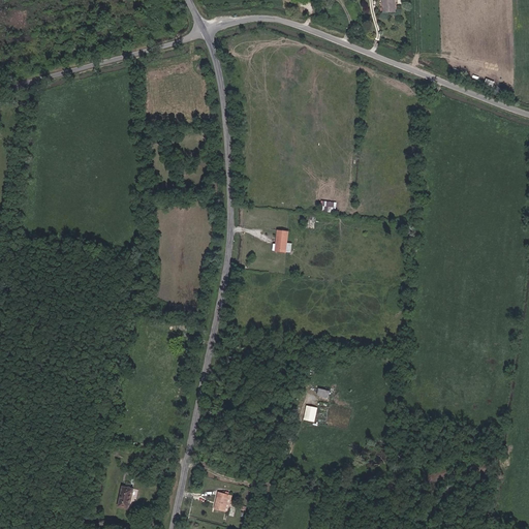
[(385,0),(386,19),(398,19),(397,0),(392,0),(393,1),(385,0)]
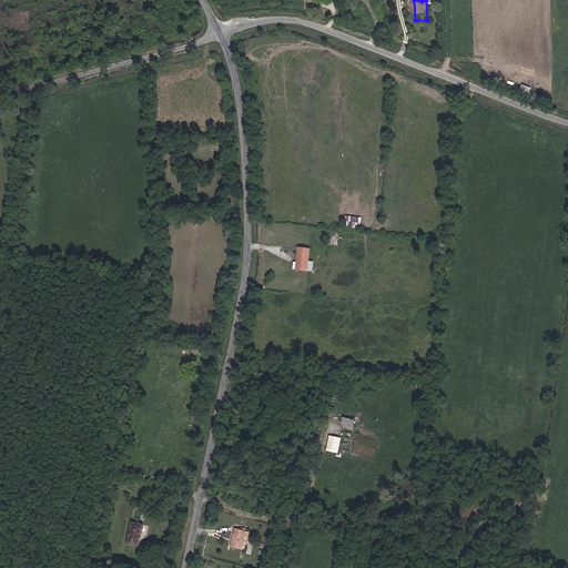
[(356,224),(362,224),(362,216),(347,215),(346,226),(356,227),(356,224)]
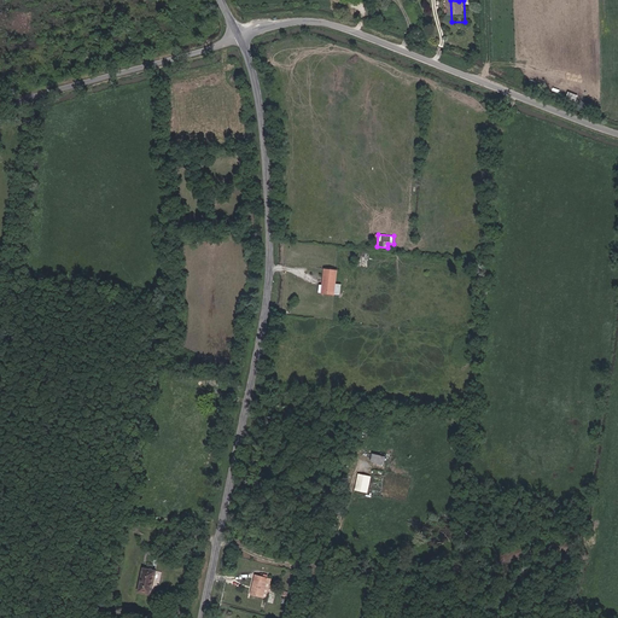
[(308,281),(308,289),(321,290),(322,269),(313,269),(312,281),(308,281)]
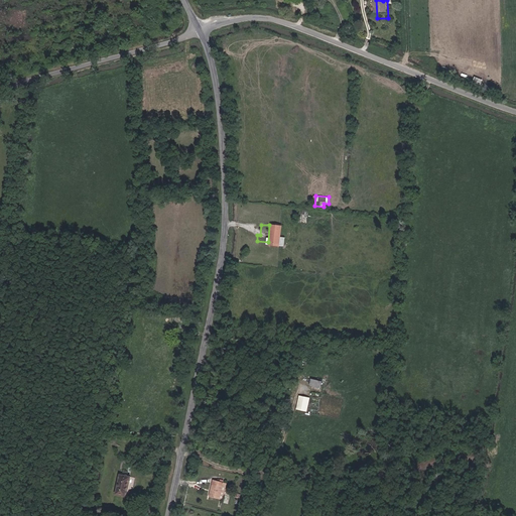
[(311,378),(309,385),(321,388),(324,381),(311,378)]
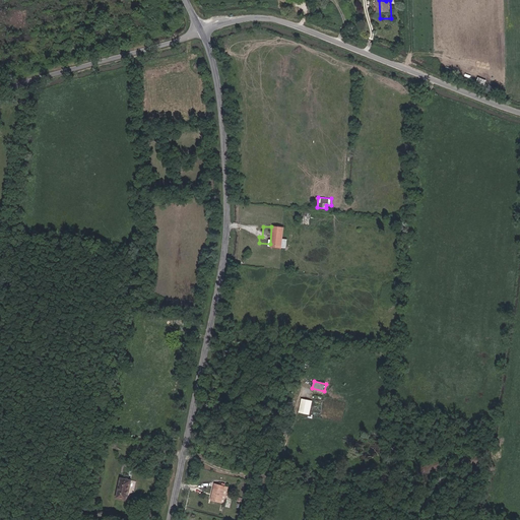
[(310,414),(314,400),(303,397),(299,411),(310,414)]
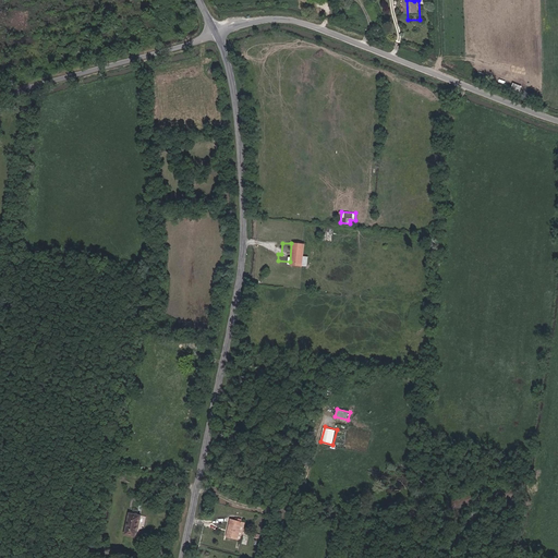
[(526,483),(535,485),(536,475),(529,473),(526,483)]
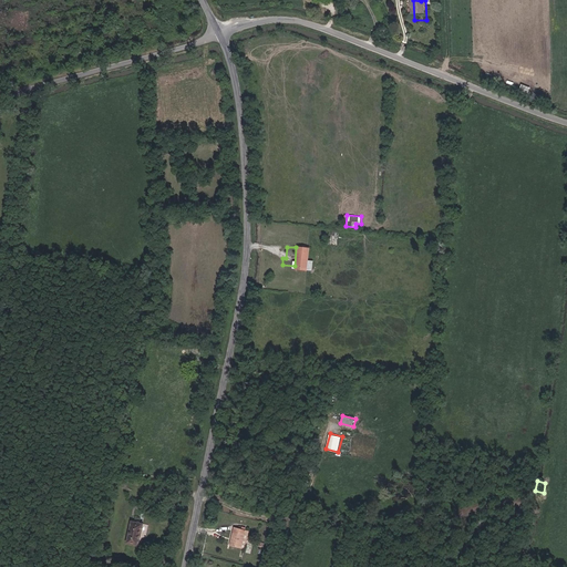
[(140,546),(144,524),(130,522),(125,543),(140,546)]
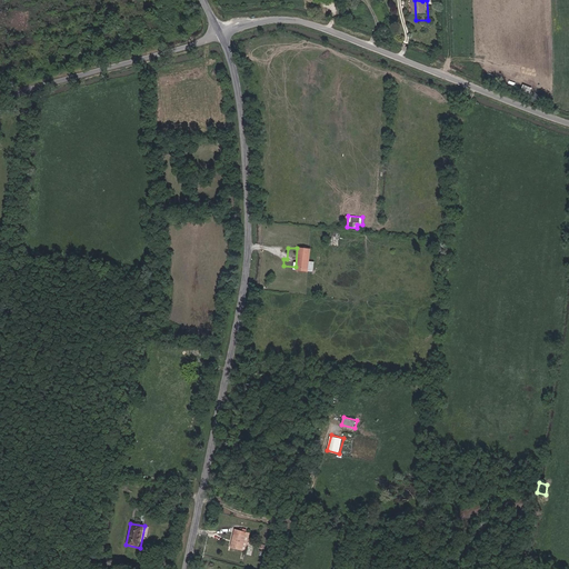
[(228,548),(237,550),(240,531),(241,529),(237,528),(237,530),(231,529),(228,548)]
